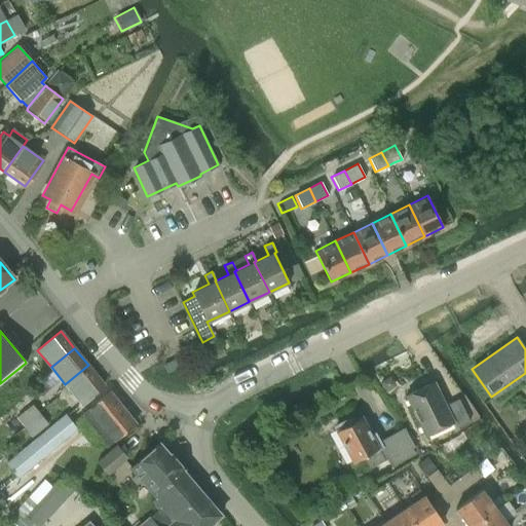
[(104,384),(89,367),(88,365),(65,384),(80,404),(104,384)]
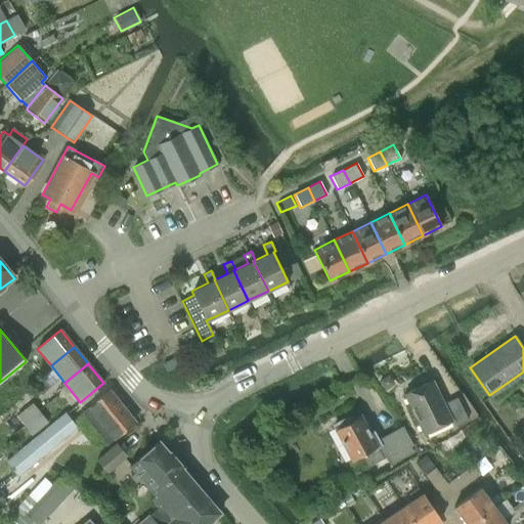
[(392,378),(388,374),(379,380),(385,389),(391,386),(392,378)]
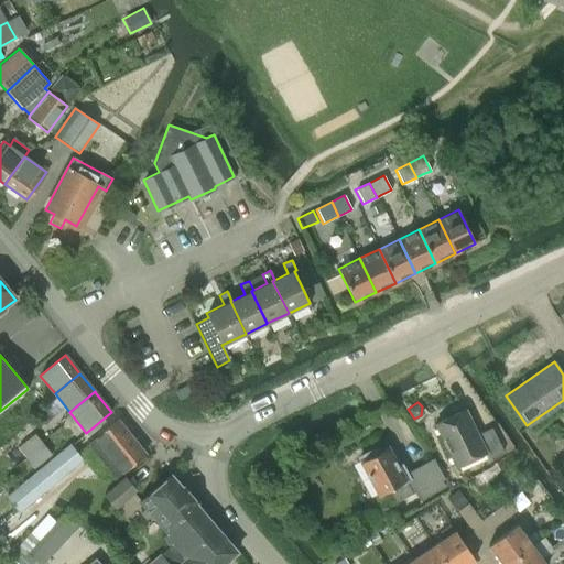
[(455,467),(485,453),(488,458),(502,452),(491,429),(477,435),(465,410),(434,424),(455,467)]
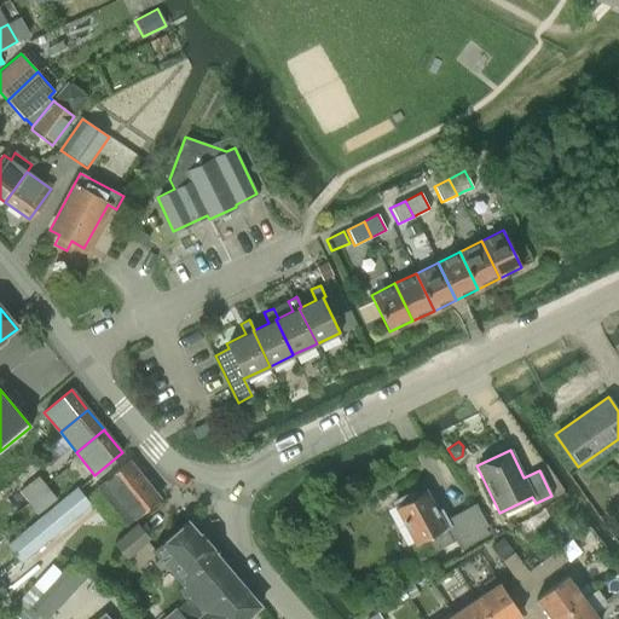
[(129,461),(96,487),(127,525),(160,497),(129,461)]
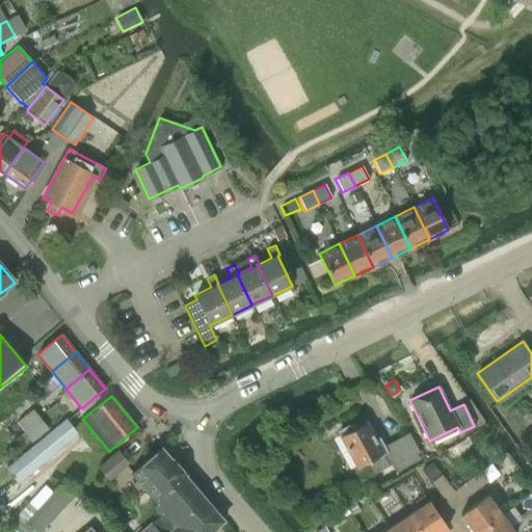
[(24,432),(41,419),(32,409),(17,422),(24,432)]
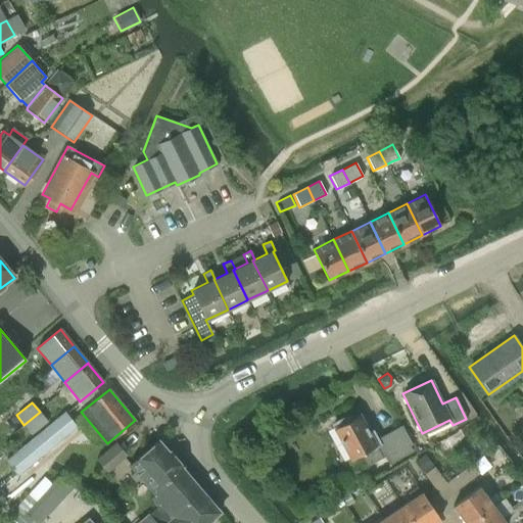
[(24,425),(32,434),(48,421),(40,412),(24,425)]
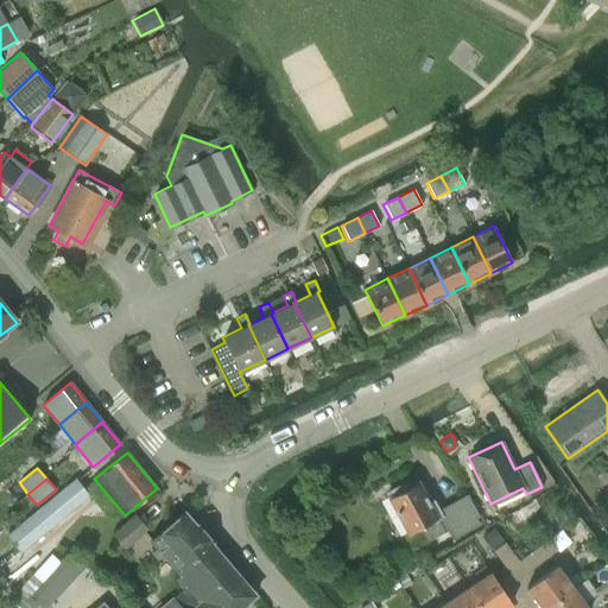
[(21,523),(7,534),(8,534),(20,550),(35,538),(87,495),(81,488),(75,480),(21,523)]
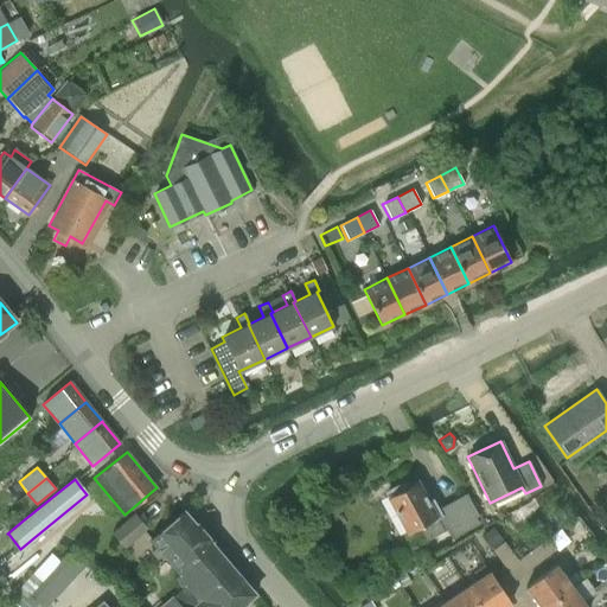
[(408,481),(387,492),(388,496),(407,534),(420,526),(427,540),(442,531),(442,530),(446,528),(452,537),(477,523),(462,496),(438,510),(432,498),(427,500),(416,480),(409,485),(408,481)]
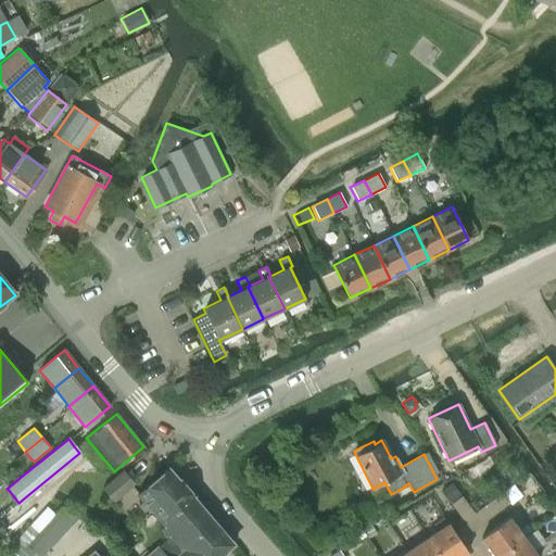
[(168,467),(137,495),(142,502),(138,505),(143,513),(149,509),(161,522),(192,495),(168,467)]
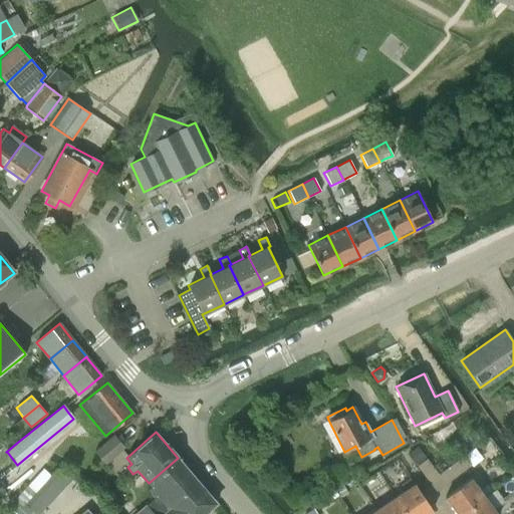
[(105,463),(123,447),(113,435),(95,451),(105,463)]
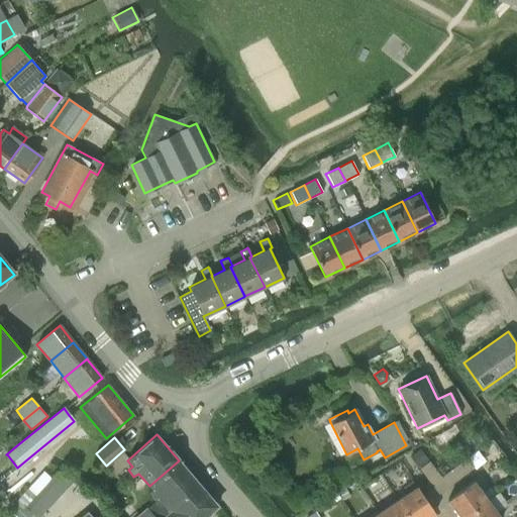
[(428,460),(418,469),(438,495),(479,463),(472,453),(440,477),(428,460)]
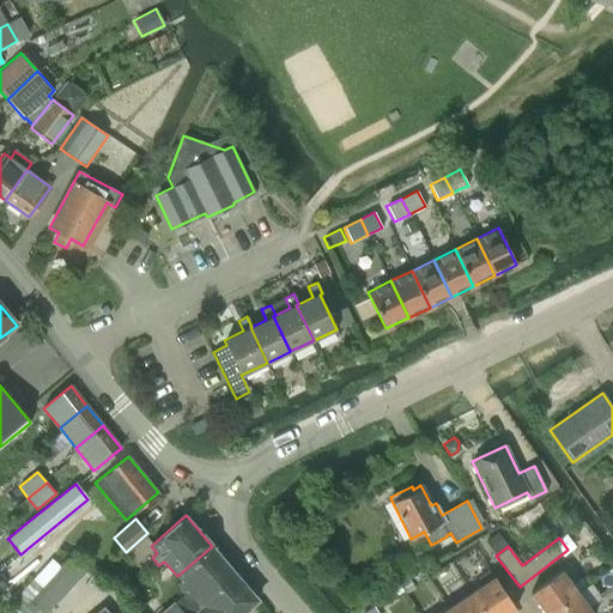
[(109,612),(103,606),(95,612),(242,612),(256,601),(259,600),(212,546),(177,576),(181,581),(175,586),(182,594),(173,602),(174,604),(162,612),(138,612),(138,611),(134,612),(127,612),(126,612),(125,612),(109,612)]
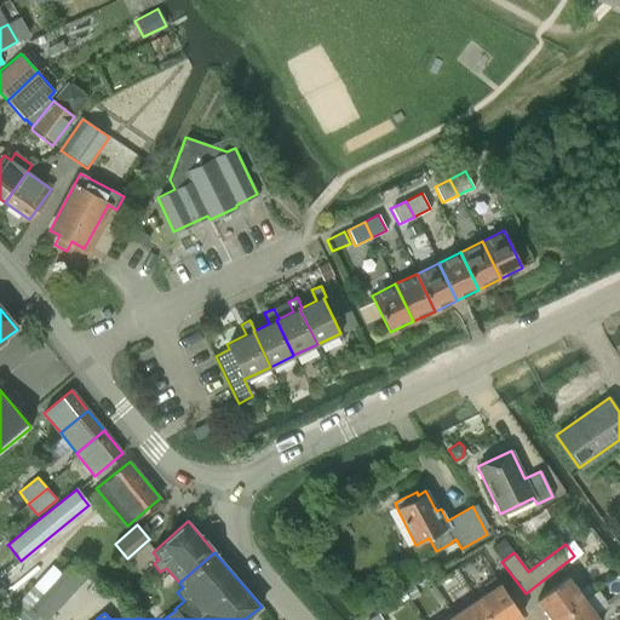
[(68,566),(49,587),(63,601),(89,574),(68,566)]
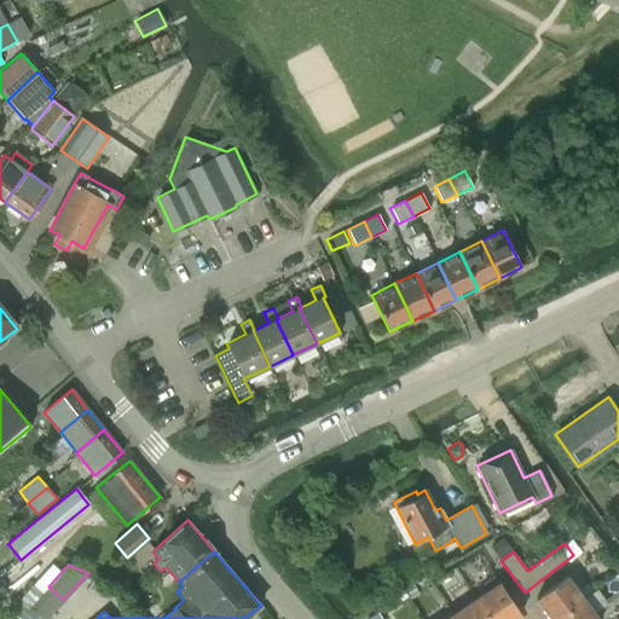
[(555,618),(583,599),(566,576),(536,599),(550,618),(555,618)]
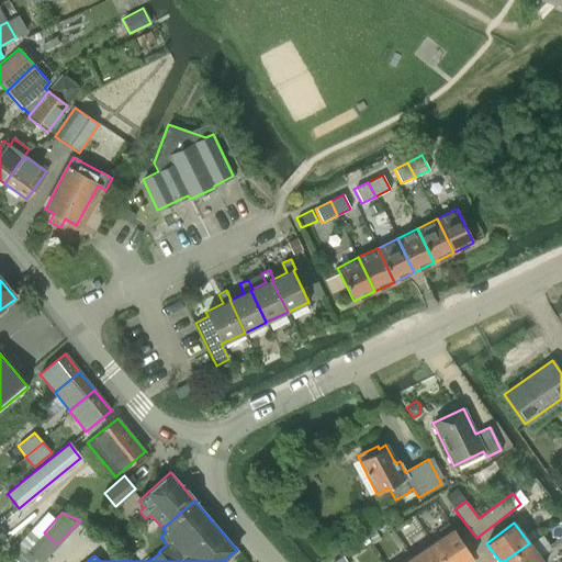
[(451,530),(433,543),(445,561),(465,561),(473,558),(453,529),(451,530)]
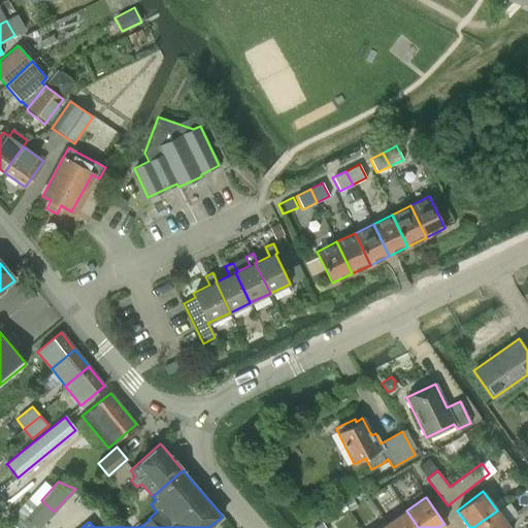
[(418,527),(406,510),(387,524),(389,527),(418,527)]
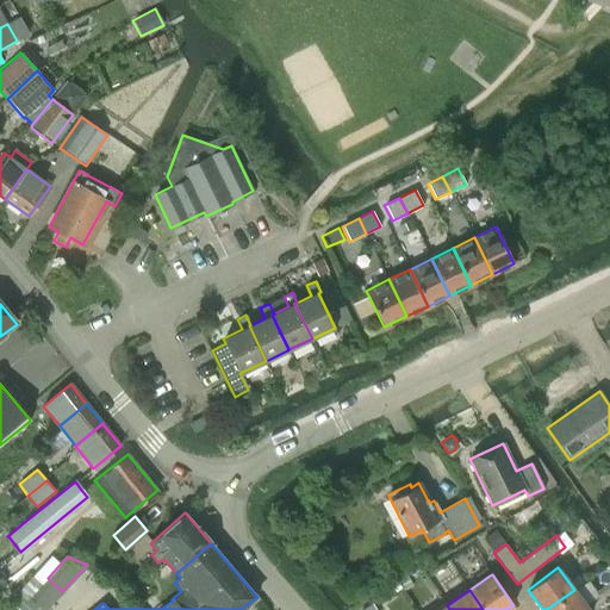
[(547,609),(589,609),(574,590),(547,609)]
